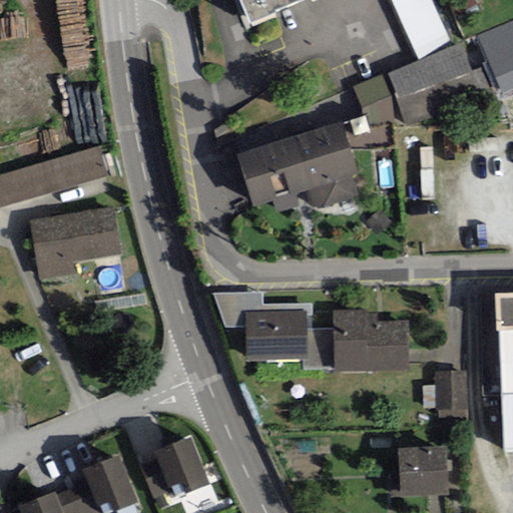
[(239,0),(250,24),(277,13),(276,10),(300,0),(239,0)]
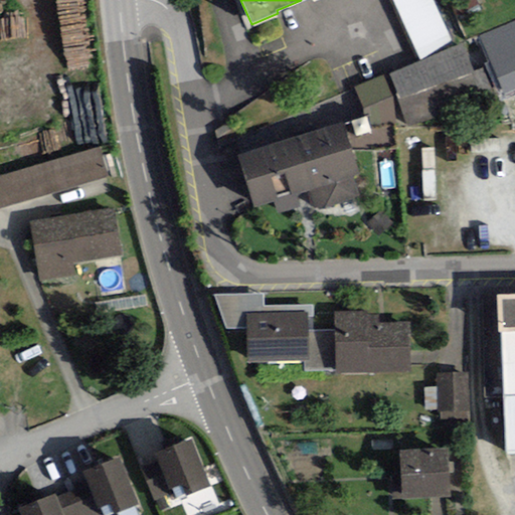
[(392,0),(420,61),(454,47),(434,0),(392,0)]
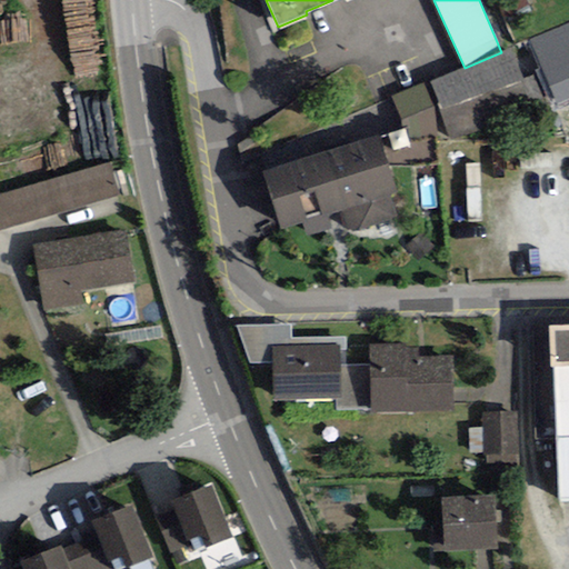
[(568,100),(568,22),(529,40),(558,106),(568,100)]
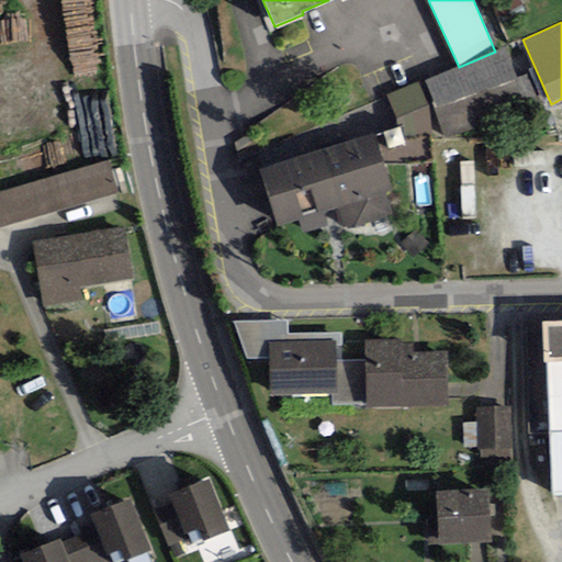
[(459,67),(425,80),(434,102),(431,103),(439,127),(444,139),(540,107),(527,74),(516,77),(504,47),(495,52),(459,67)]
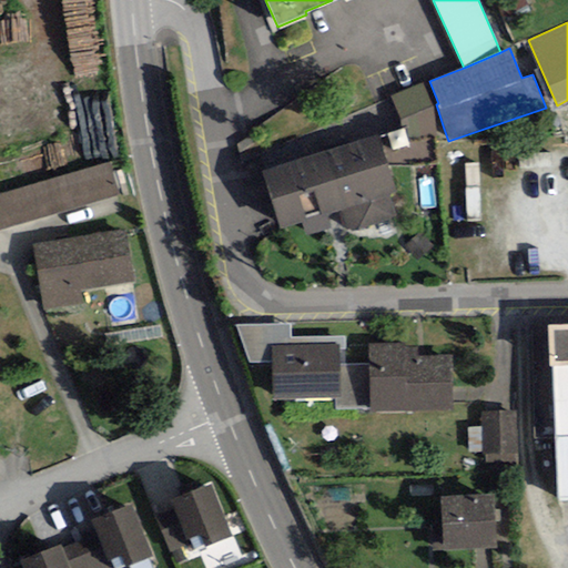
[(411,140),(444,129),(436,104),(438,103),(429,81),(391,97),(411,140)]
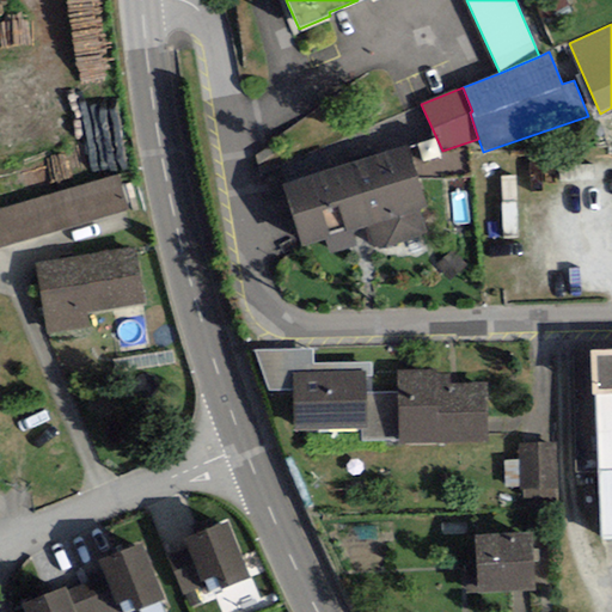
[(408,147),(282,185),(301,248),(324,240),(329,255),(356,246),(353,231),(366,227),(373,248),(377,246),(379,250),(422,237),(421,233),(426,231),(420,210),(427,208),(408,147)]
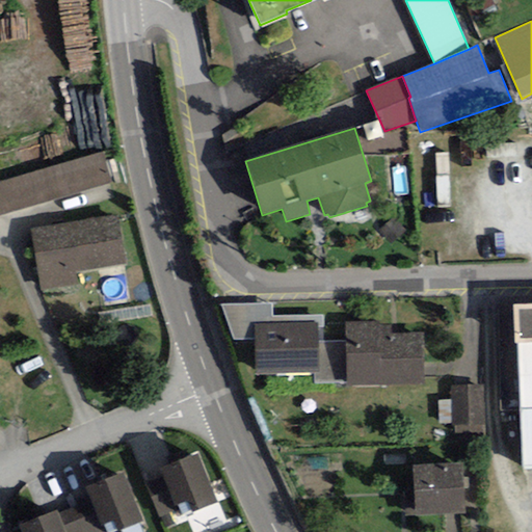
[(0,215),(111,183),(101,151),(0,181),(0,215)]
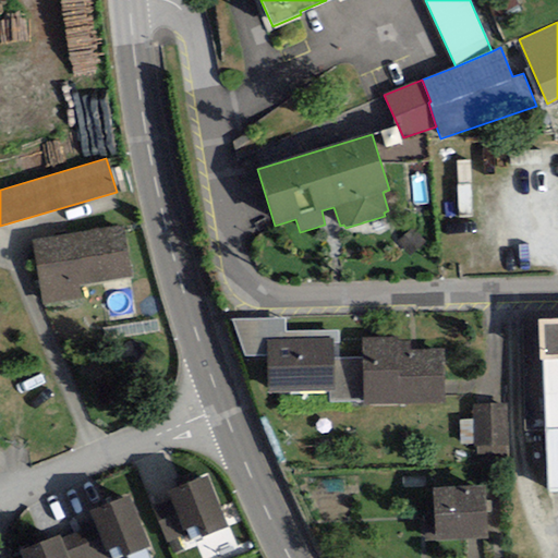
[(123,227),(33,241),(43,305),(82,299),(80,284),(131,277),(123,227)]
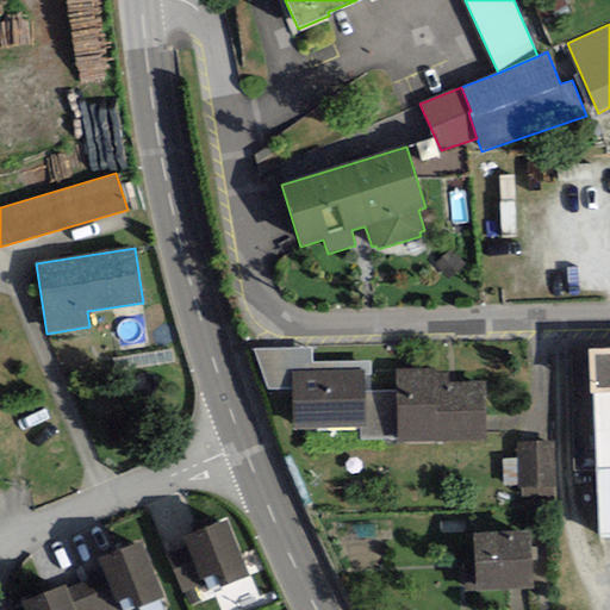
[(609,348),(589,349),(590,393),(593,393),(599,537),(609,536),(609,348)]
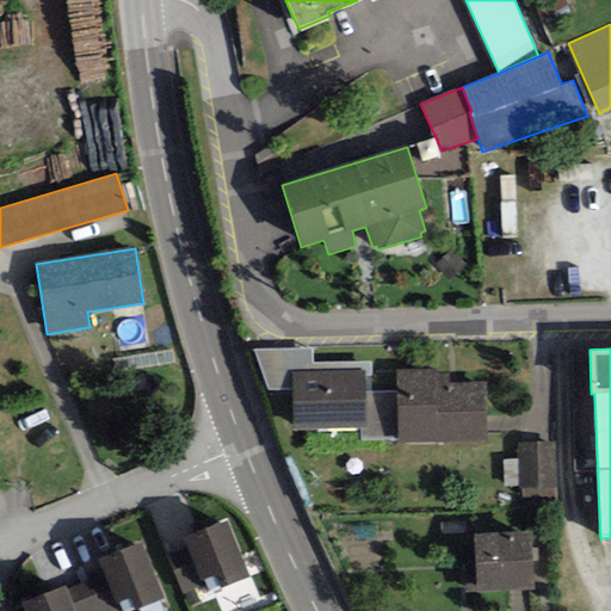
[(313,350),(254,351),(269,390),(291,388),(290,374),(362,370),(363,393),(371,393),(370,363),(313,363),(313,350)]
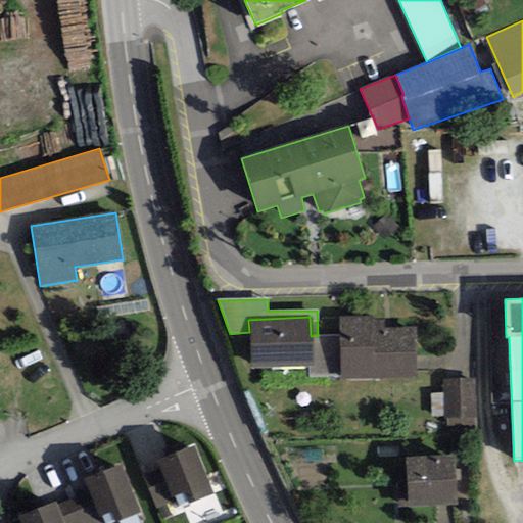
[(318,336),(311,336),(310,317),(248,320),(249,332),(251,369),(308,367),(308,377),(340,376),(338,335),(318,336)]
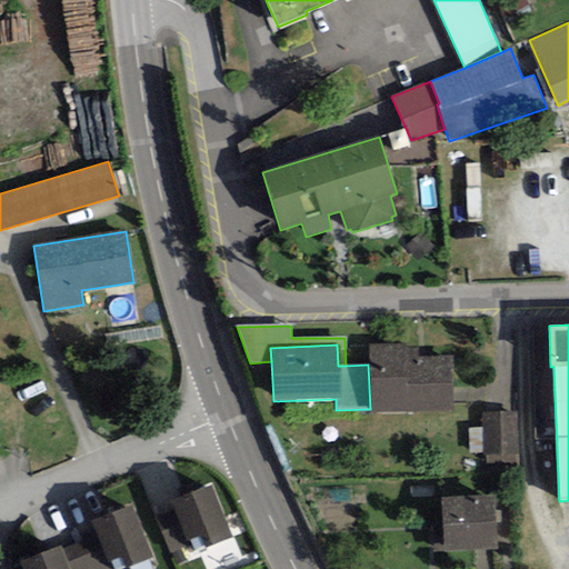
[(403,346),(368,347),(368,365),(370,409),(370,413),(453,411),(452,356),(418,357),(418,349),(405,350),(403,346)]
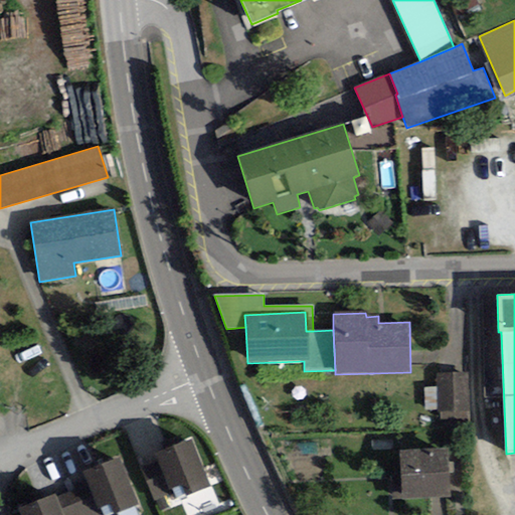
[(470,410),(468,372),(436,374),(436,387),(437,409),(437,412),(441,412),(441,423),(468,422),(467,410),(470,410)]
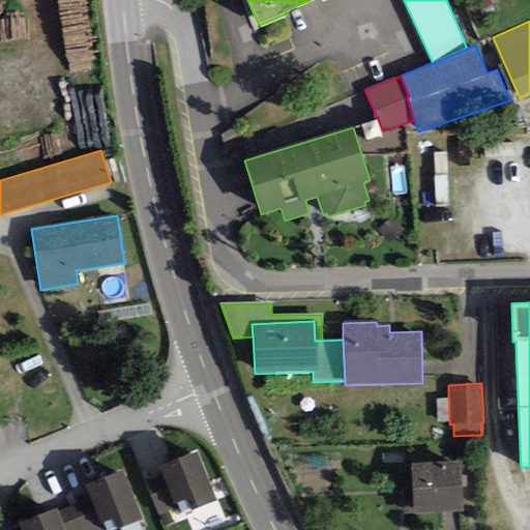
[(438,422),(449,421),(448,399),(437,400),(438,422)]
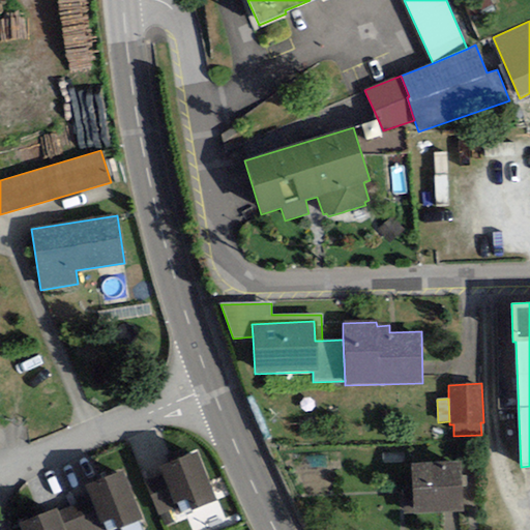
[(216,500),(197,452),(157,468),(163,479),(175,509),(178,517),(216,500)]
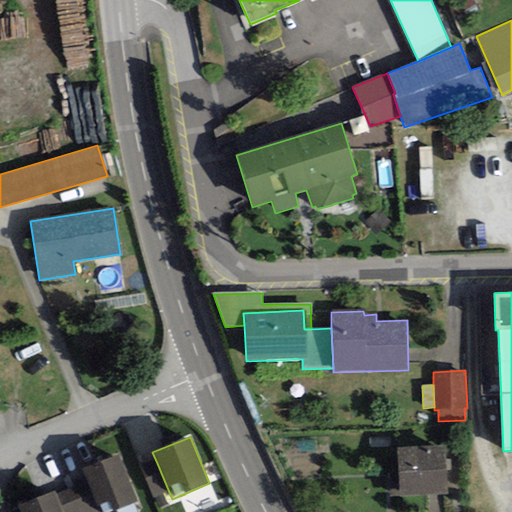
[(444,444),(397,448),(401,497),(448,493),(444,444)]
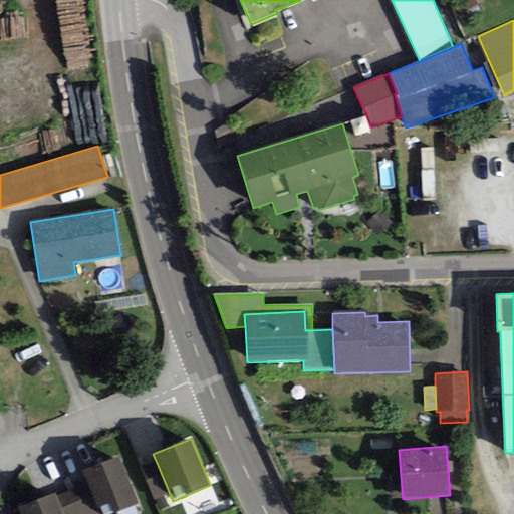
[(107,513),(137,503),(118,457),(82,472),(87,484),(99,513),(107,513)]
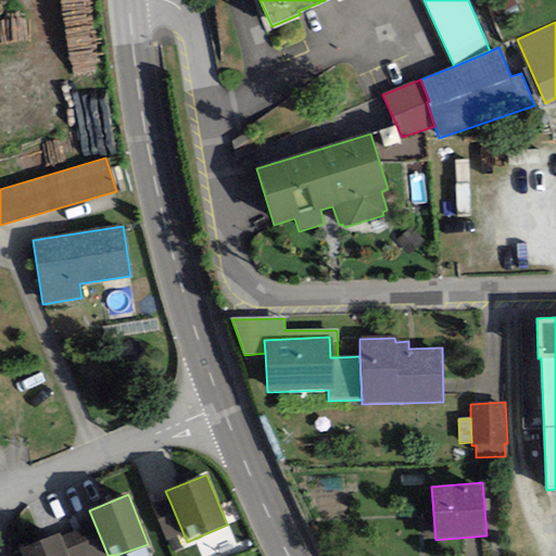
[(167,542),(184,534),(171,503),(154,509),(167,542)]
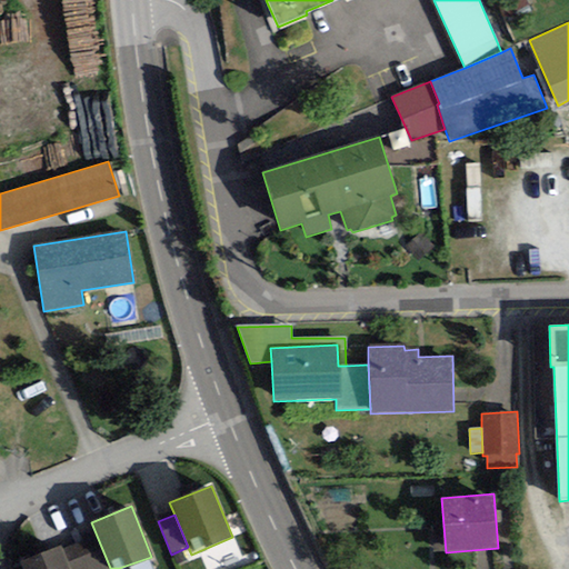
[(110,568),(97,536),(62,549),(69,568),(110,568)]
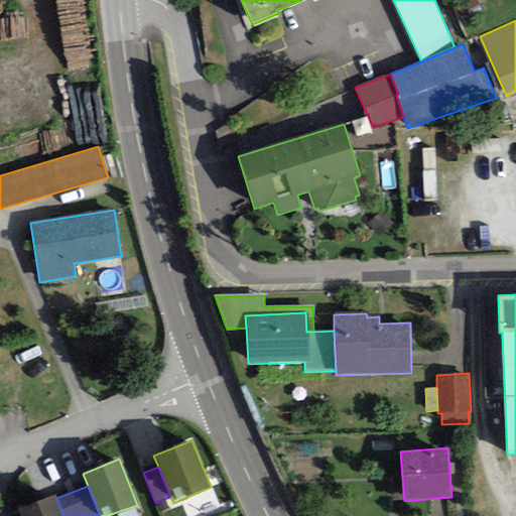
[(62,515),(56,498),(54,495),(18,509),(20,515),(62,515)]
